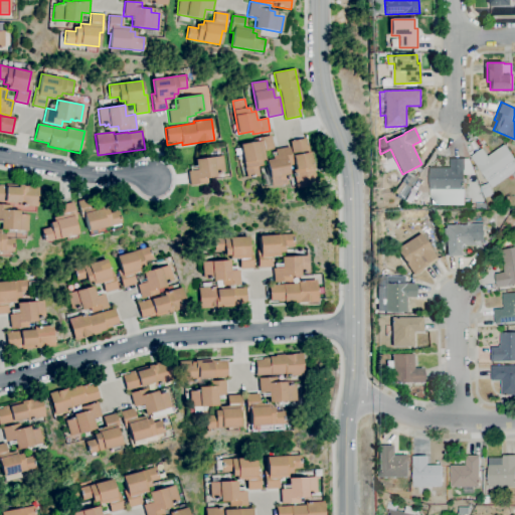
[(246,178),(240,145),(254,142),(253,139),(271,136),(274,149),(264,151),(266,160),(261,161),(262,165),(258,166),(259,176),(246,178)]
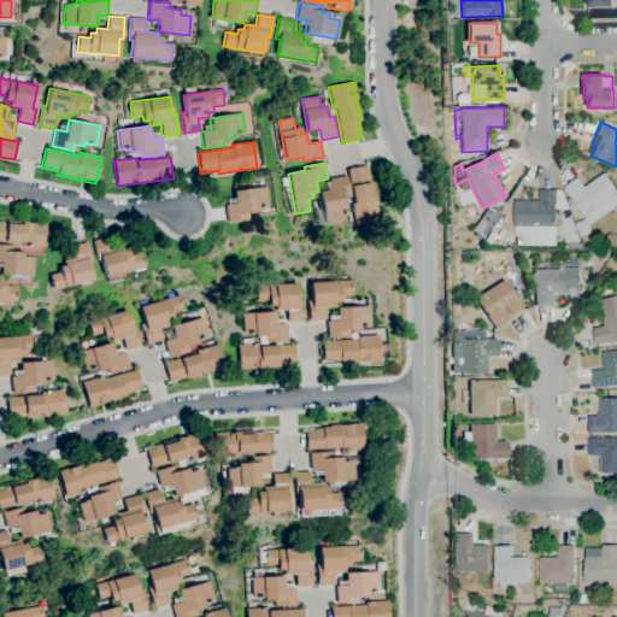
[(354,225),(351,204),(354,204),(347,169),(365,166),(368,175),(369,175),(370,182),(372,181),(380,221),(354,225)]
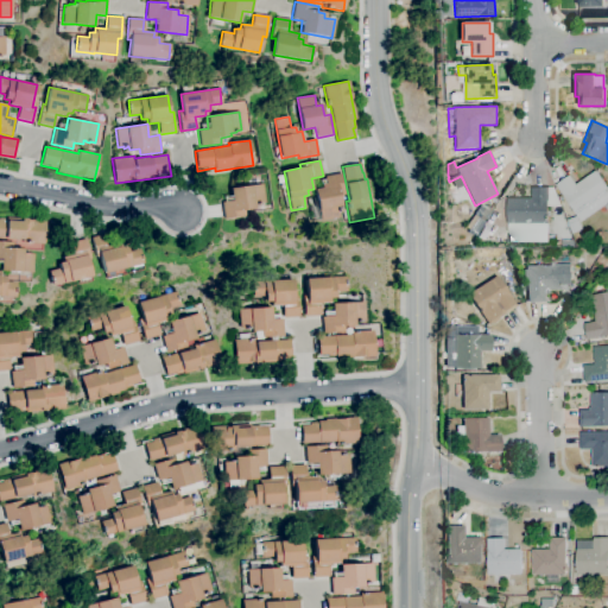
[(607,202),(581,221),(556,184),(569,175),(576,184),(595,170),(607,188),(607,202)]
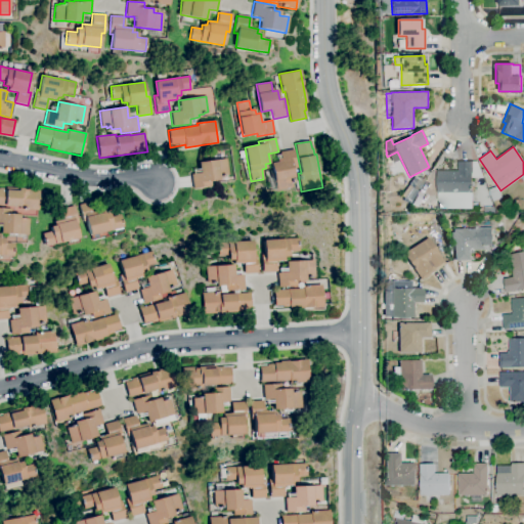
[(276,190),(275,188),(270,189),(268,177),(273,176),(271,163),(281,161),(279,151),(294,149),(298,168),(293,169),(294,177),(292,178),(294,187),(276,190)]
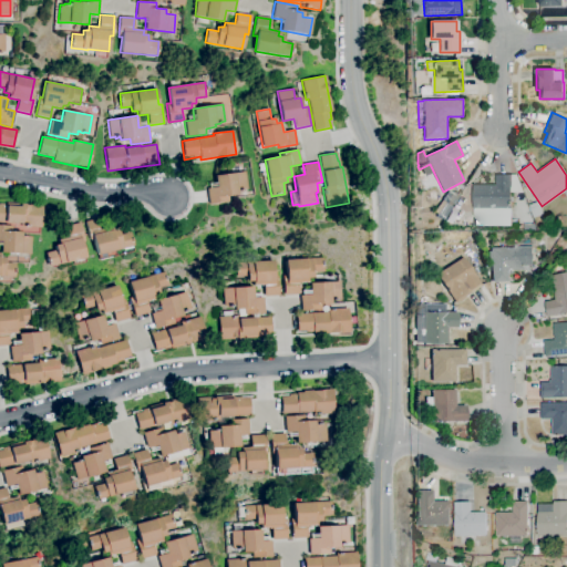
[(208,204),(206,188),(216,187),(215,176),(244,172),(246,189),(237,191),(237,194),(227,196),(228,202),(208,204)]
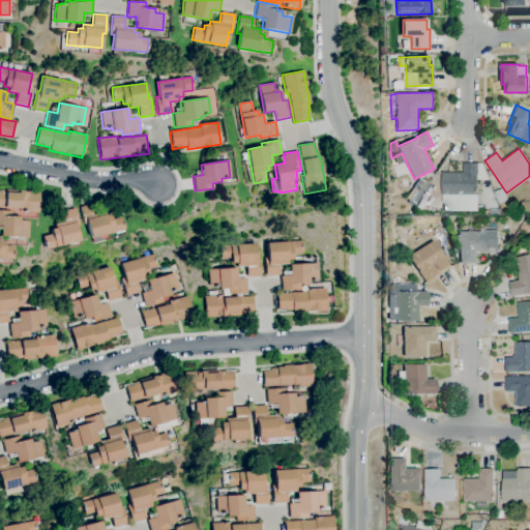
[(477,195),(442,195),(442,172),(463,172),(463,163),(482,163),(489,179),(477,179),(477,195)]
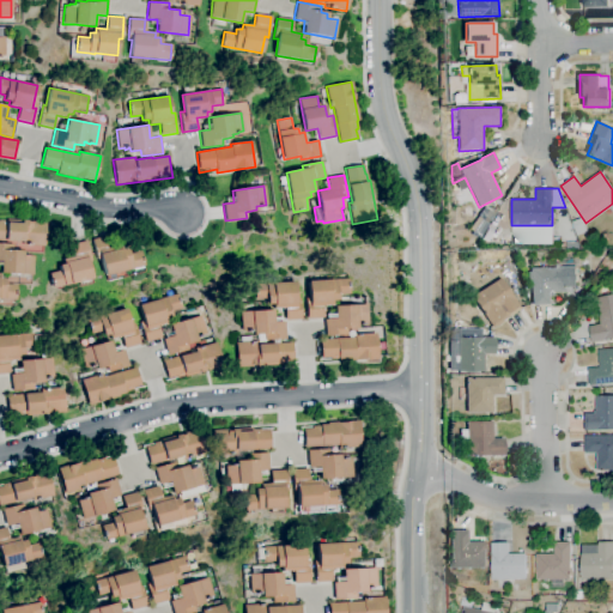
[(479,236),(473,234),(474,232),(469,230),(478,217),(489,224),(480,236),(479,236)]
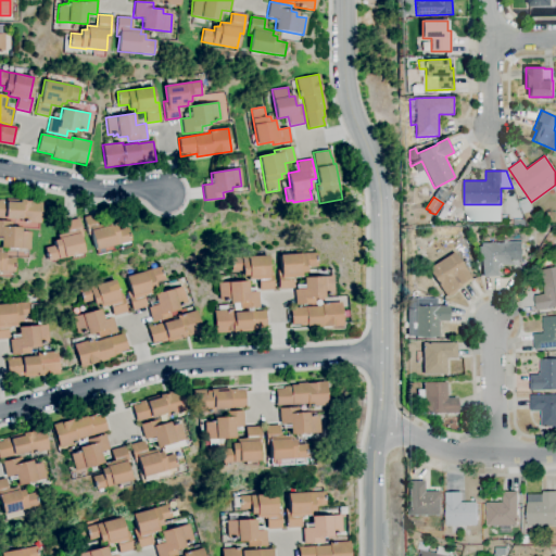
[(523,213),(518,201),(528,197),(532,209),(523,213)]
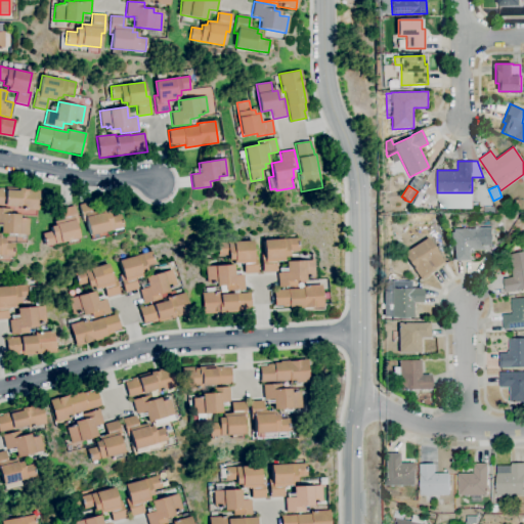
[(38,210),(19,209),(19,207),(4,206),(0,206),(0,188),(6,188),(6,187),(39,189),(38,210)]
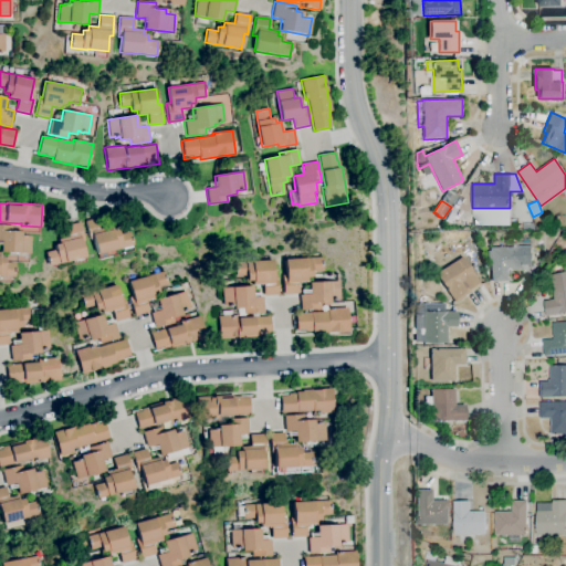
[(96,254),(93,239),(90,239),(85,221),(102,217),(104,229),(112,227),(113,230),(117,229),(118,234),(129,232),(133,245),(122,249),(115,250),(96,254)]
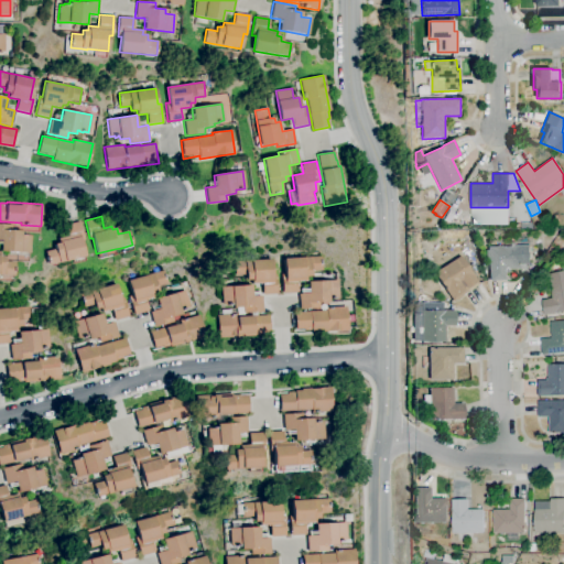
[(49,266),(45,251),(55,249),(54,245),(58,243),(57,239),(67,236),(65,225),(79,221),(84,240),(80,241),(84,257),(49,266)]
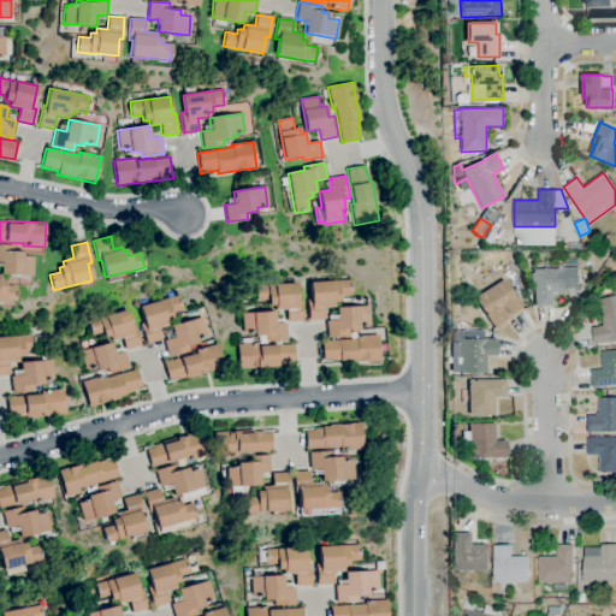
[(33,277),(0,274),(0,244),(11,246),(11,252),(23,252),(23,256),(34,258),(33,277)]
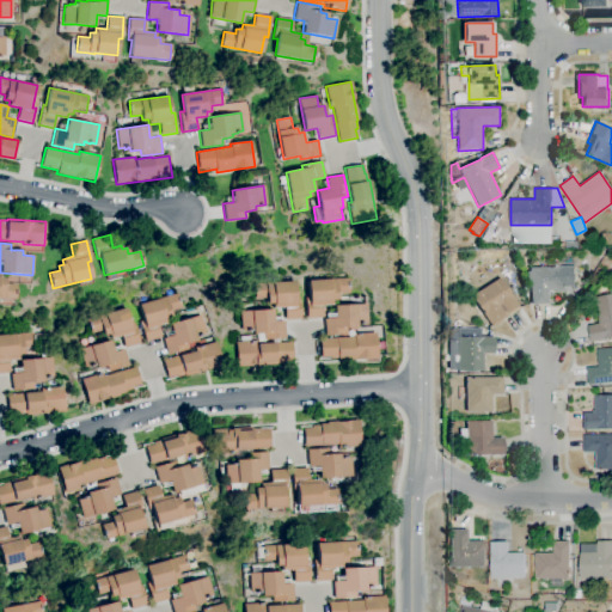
[(531,305),(530,268),(554,267),(554,262),(557,262),(561,262),(561,265),(574,265),(575,283),(570,283),(570,292),(548,293),(548,305),(531,305)]
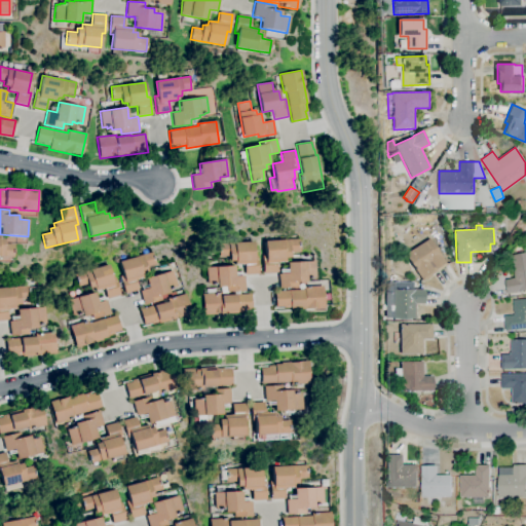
[(12,257),(0,256),(0,238),(4,238),(4,243),(13,243),(12,257)]
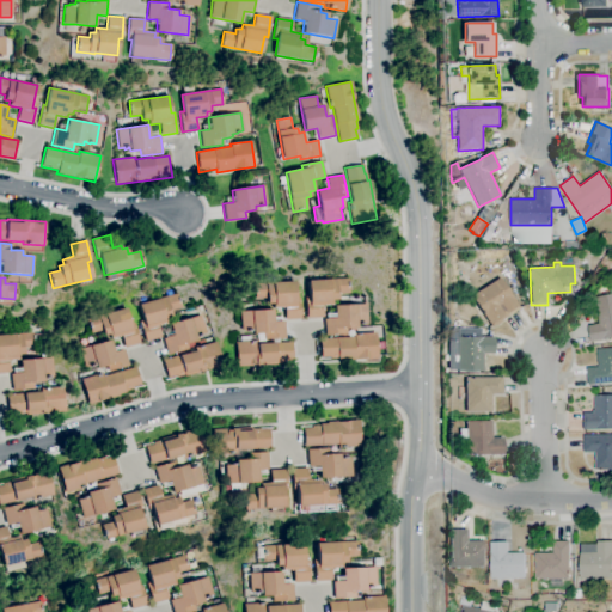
[(491,326),(472,297),(501,277),(520,308),(491,326)]
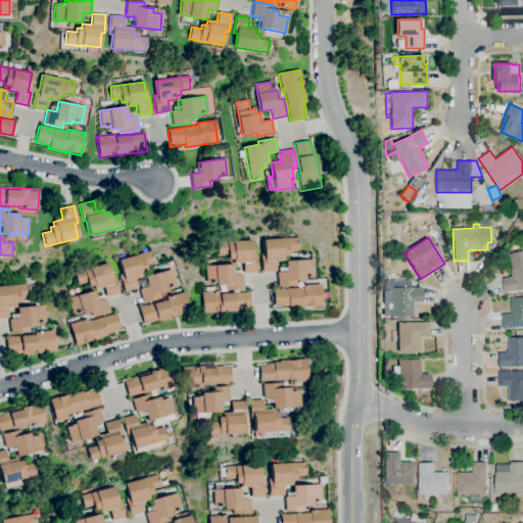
[(263,272),(262,254),(266,254),(265,239),(298,238),(299,251),(289,251),(289,256),(284,256),(284,260),(278,260),(278,265),(276,265),(276,272),(263,272)]
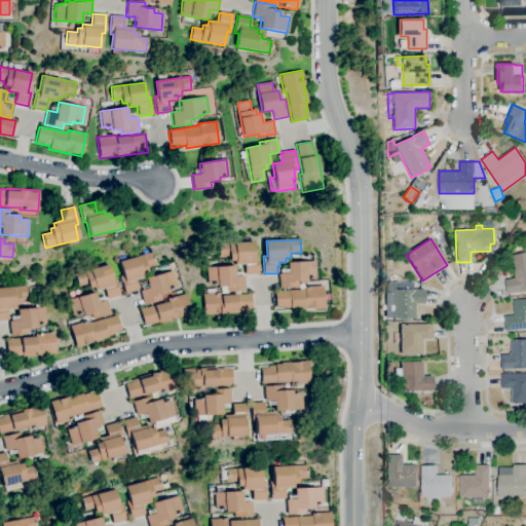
[(246,274),(246,264),(236,265),(235,261),(230,261),(230,256),(221,257),(220,243),(254,241),(255,256),(258,256),(259,274),(246,274)]
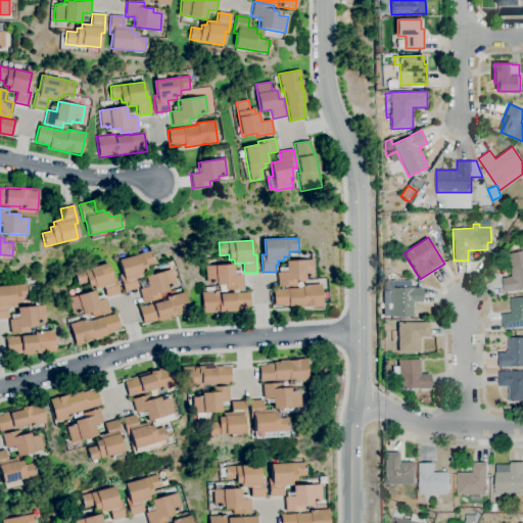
[(522,288),(505,291),(502,277),(511,276),(507,253),(522,249),(522,288)]
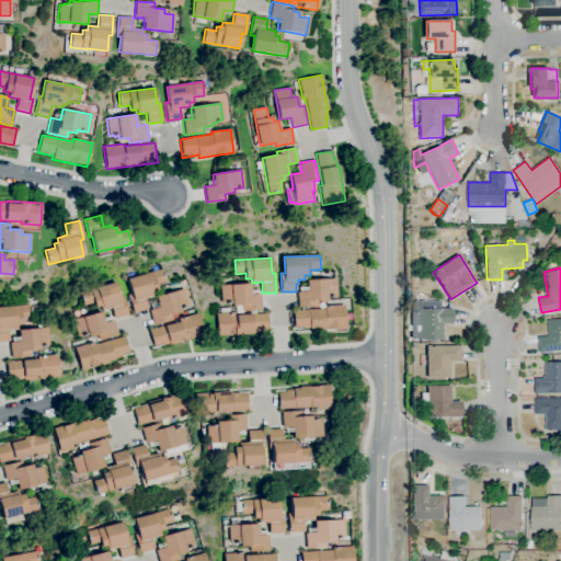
[(134,313),(128,294),(132,294),(128,278),(163,268),(168,283),(157,285),(158,290),(153,292),(155,296),(145,298),(148,309),(134,313)]
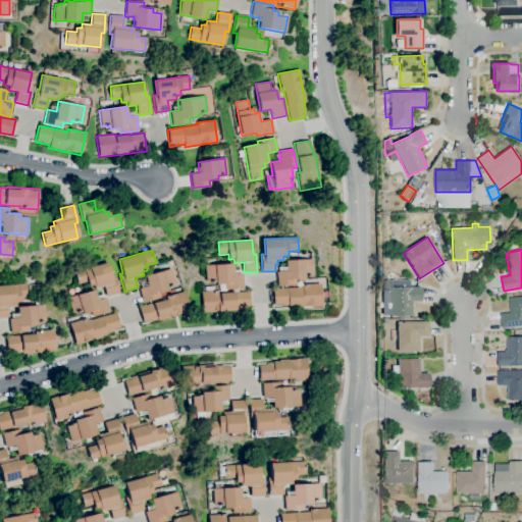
[(277,286),(276,272),(279,272),(279,271),(285,271),(285,261),(312,259),(313,273),(306,274),(306,275),(305,275),(305,279),(296,280),(296,285),(277,286)]
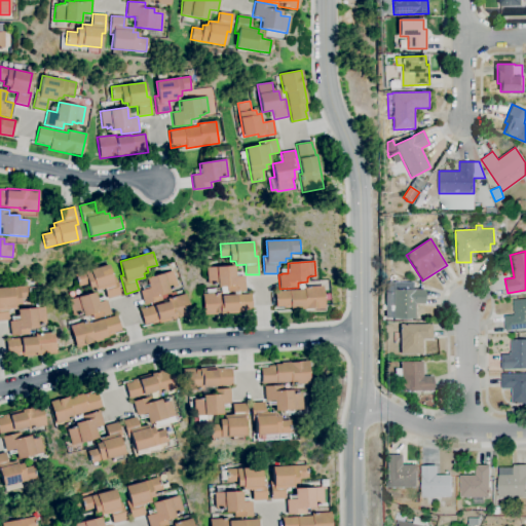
[(108,298),(105,289),(96,291),(95,288),(90,289),(88,284),(79,287),(76,274),(109,264),(113,278),(116,277),(120,295),(108,298)]
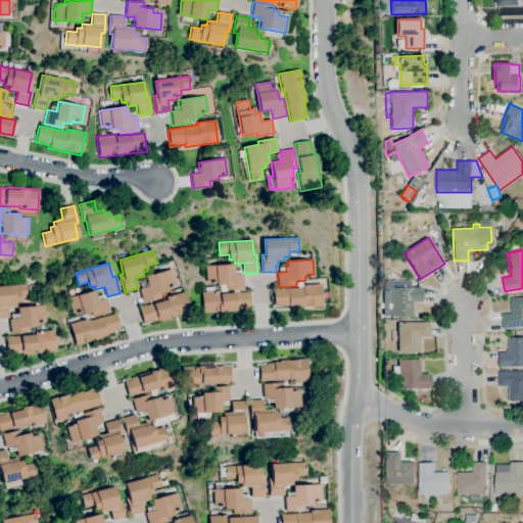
[(226,290),(226,285),(217,285),(217,282),(207,282),(206,266),(233,265),(234,275),(243,274),(244,289),(226,290)]
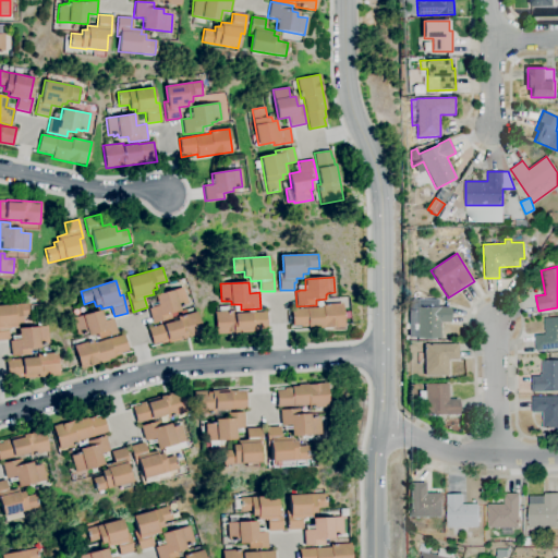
[(153,324),(148,308),(158,306),(155,295),(183,288),(187,303),(183,305),(184,306),(179,307),(180,311),(170,313),(171,318),(153,324)]
